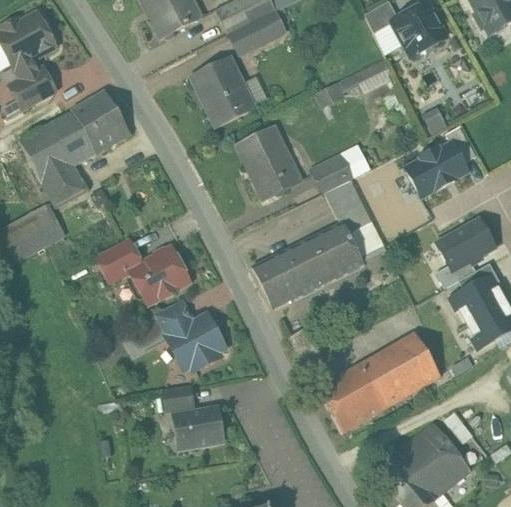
[(142,0),(161,37),(202,17),(193,0),(142,0)]
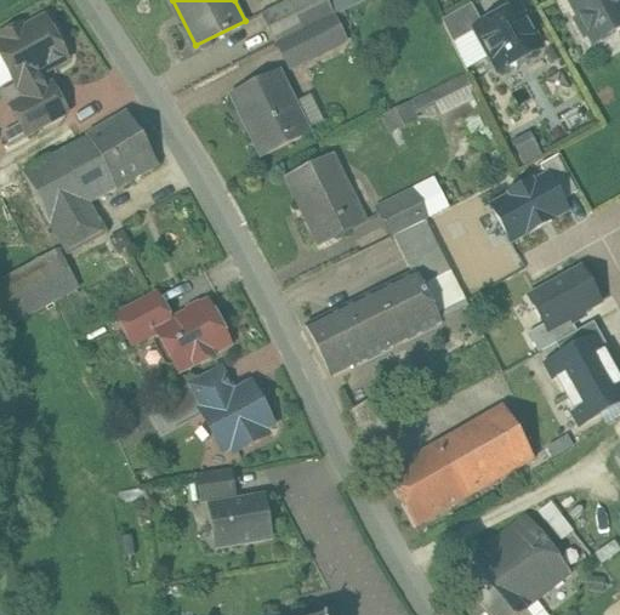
[(285,0),(261,11),(277,41),(282,39),(303,27),(291,0),(285,0)]
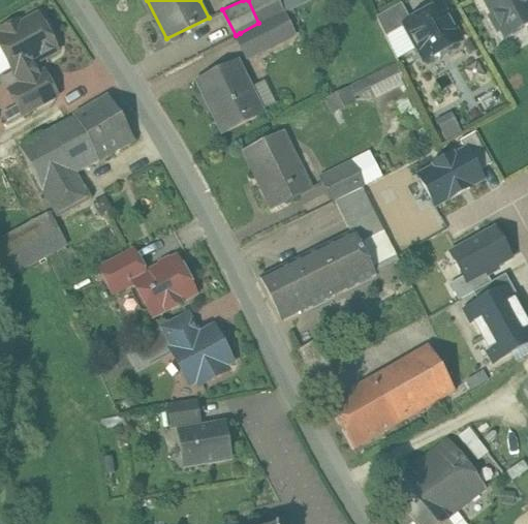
[(248,0),(258,23),(286,10),(281,0),(248,0)]
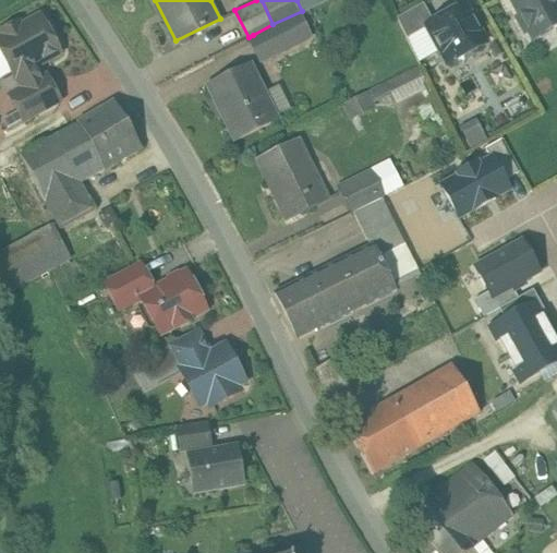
[(513,0),(521,14),(517,15),(525,31),(529,28),(532,34),(548,24),(551,28),(556,24),(556,0),(513,0)]
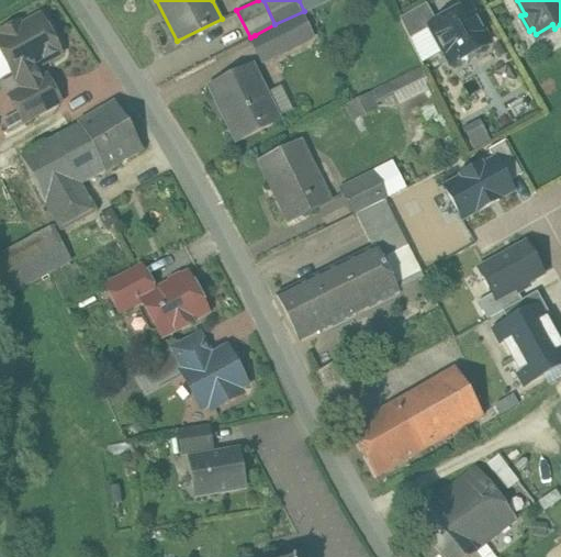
[(427,1),(401,15),(411,36),(432,25),(430,24),(438,20),(427,1)]
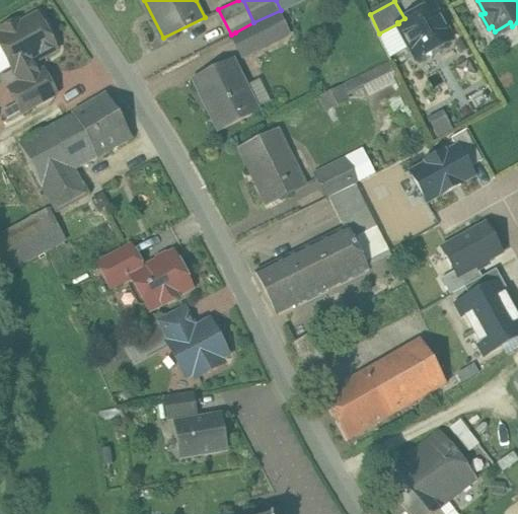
[(404,18),(397,22),(398,23),(417,58),(427,53),(432,54),(441,49),(443,44),(452,39),(433,3),(404,18)]
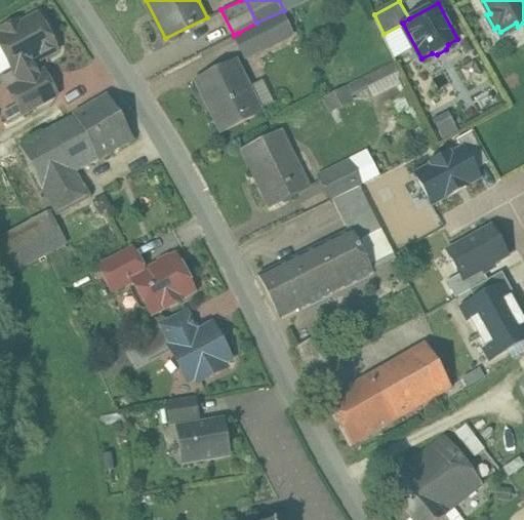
[(284,10),(256,23),(238,33),(248,53),(270,43),(267,37),(290,25),(284,10)]
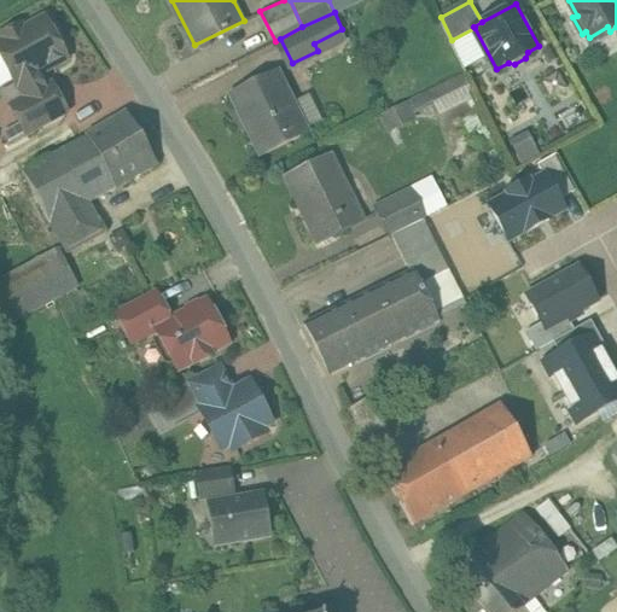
[(45,18),(23,30),(19,25),(5,33),(9,38),(0,42),(0,46),(18,80),(21,77),(30,94),(47,86),(38,69),(65,54),(45,18)]
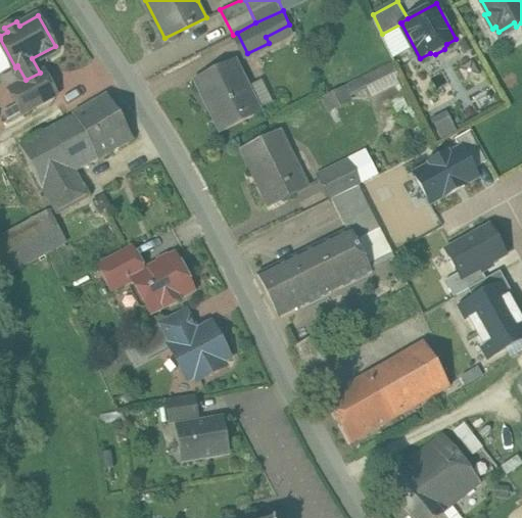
[(235,59),(196,78),(222,129),(259,110),(258,107),(272,100),(262,78),(247,85),(235,59)]
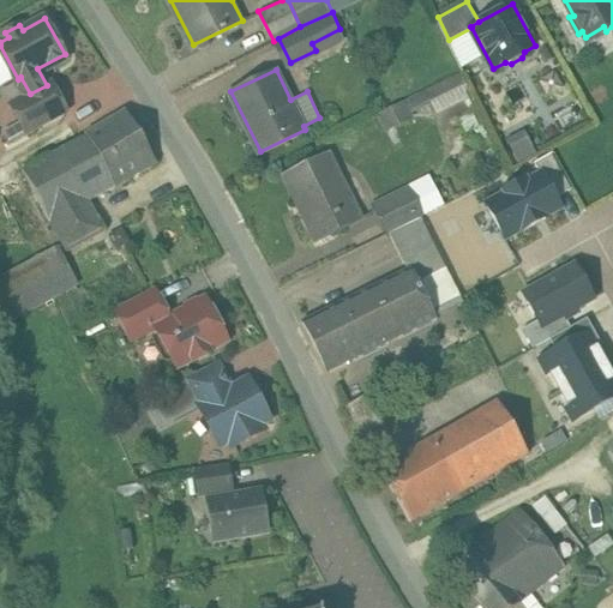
[(463,70),(428,86),(433,97),(468,80),(463,70)]
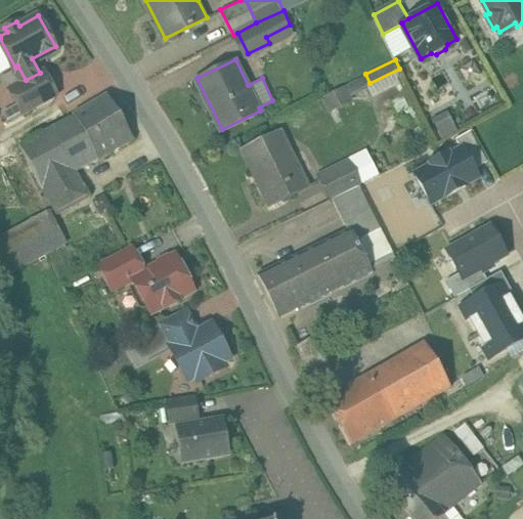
[(26,80),(11,88),(24,110),(55,92),(44,70),(26,80)]
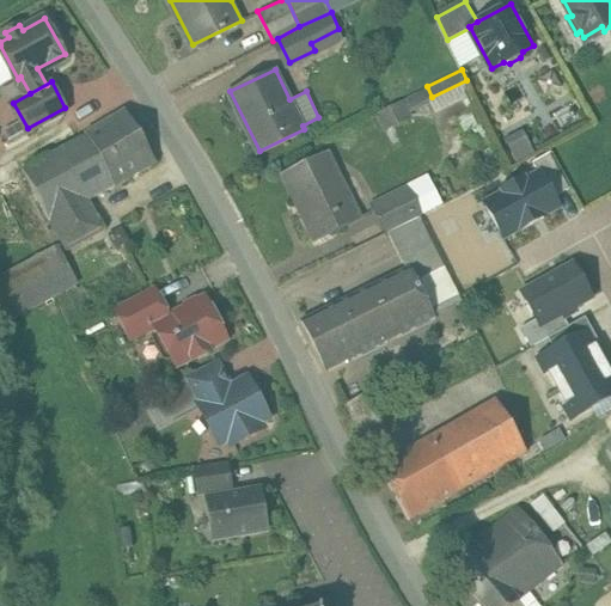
[(126,106),(86,130),(86,132),(115,182),(116,183),(157,159),(126,106)]
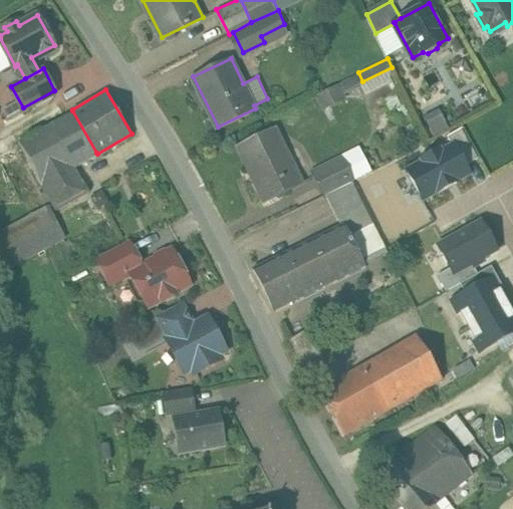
[(428,112),(435,132),(451,125),(444,106),(428,112)]
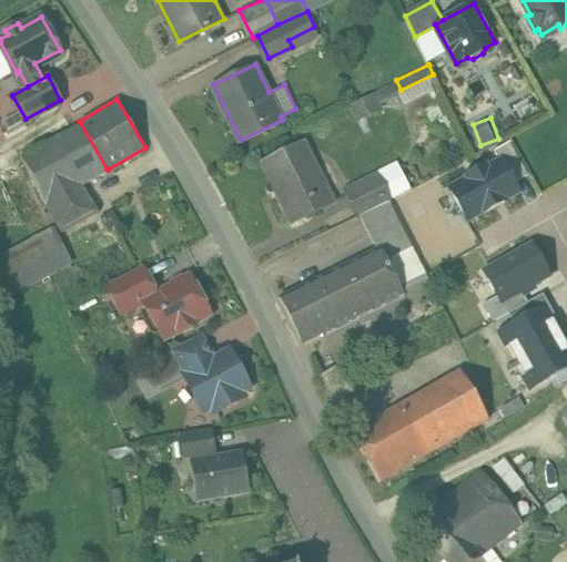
[(44,141),(21,154),(58,223),(77,257),(125,232),(109,202),(97,208),(82,183),(107,169),(80,122),(44,141)]
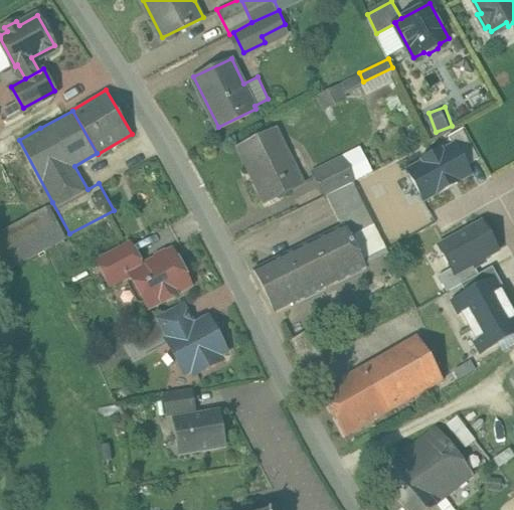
[(33,117),(13,128),(19,140),(40,128),(33,117)]
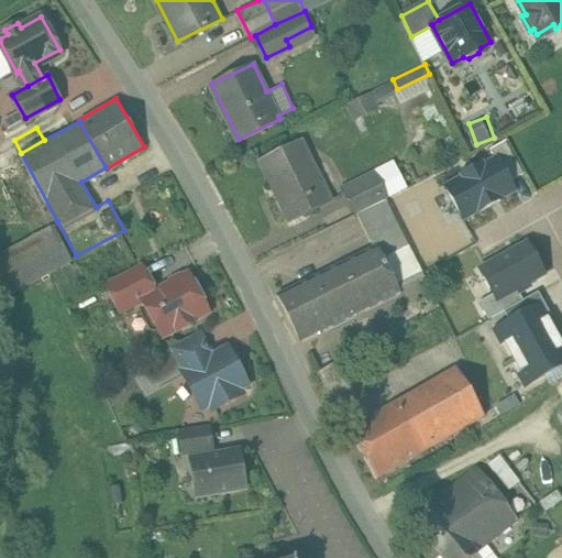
[(514,178),(528,171),(510,139),(496,146),(514,178)]
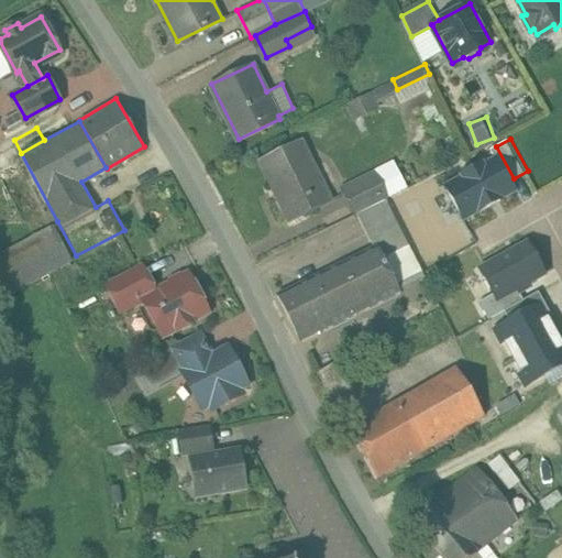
[(301,140),(262,159),(290,218),(330,199),(301,140)]
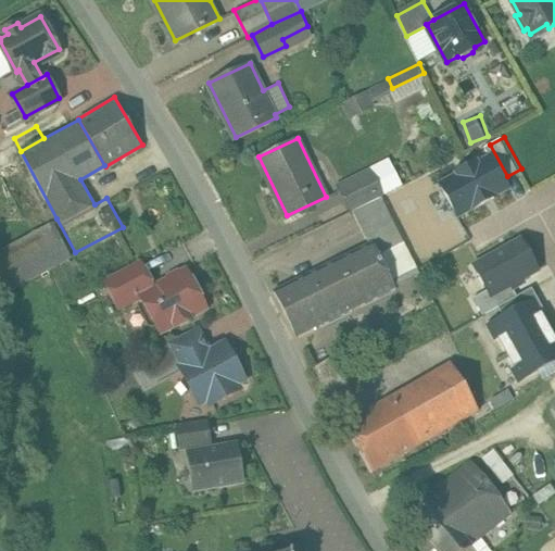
[(493,193),(508,186),(491,154),(440,182),(457,213),(472,204),(474,207),(494,196),(493,193)]
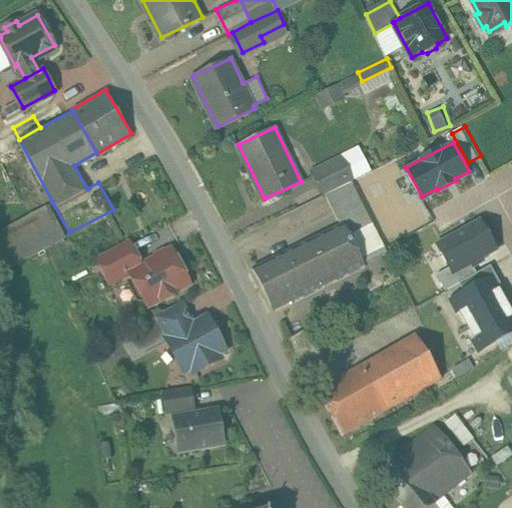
[(362,151),(342,160),(352,179),(371,168),(362,151)]
